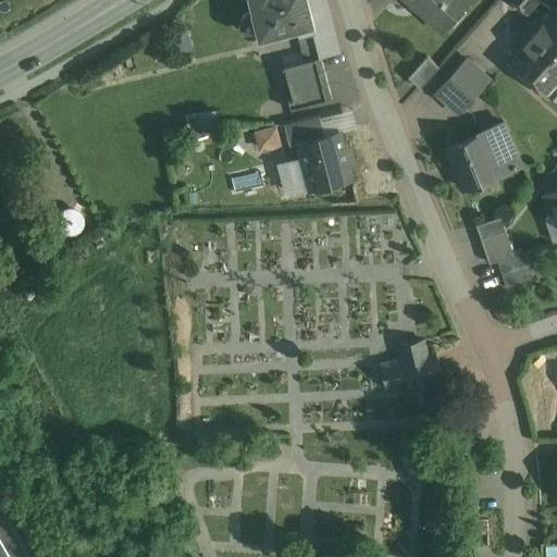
[(251,0),(255,12),(254,12),(255,13),(260,35),(260,36),(310,23),(312,23),(306,0),(251,0)]
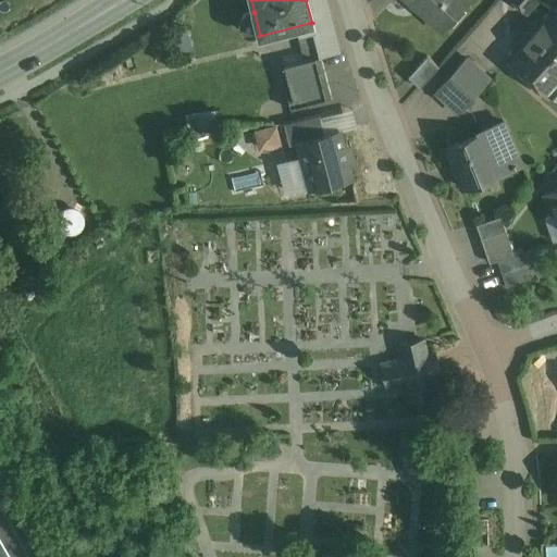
[(325,0),(306,0),(312,23),(310,23),(313,34),(333,28),(325,0)]
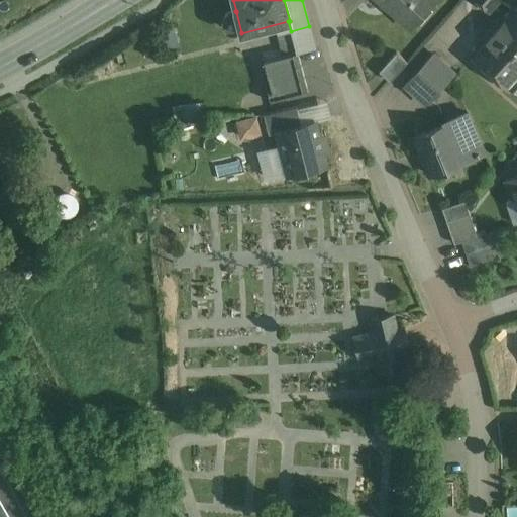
[(379,0),(392,12),(393,10),(410,26),(409,27),(410,28),(434,0),(379,0)]
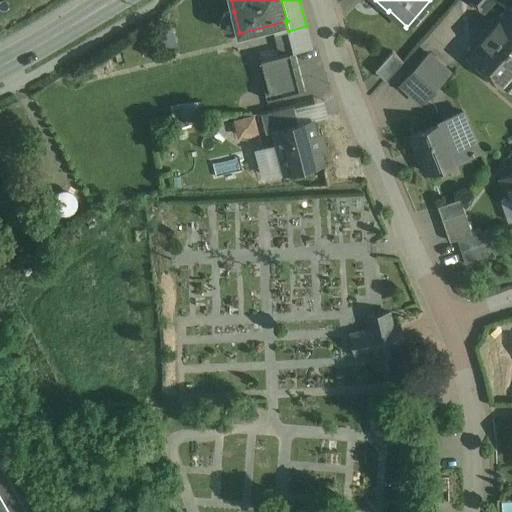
[(477,0),(476,2),(486,12),(496,0),(477,0)]
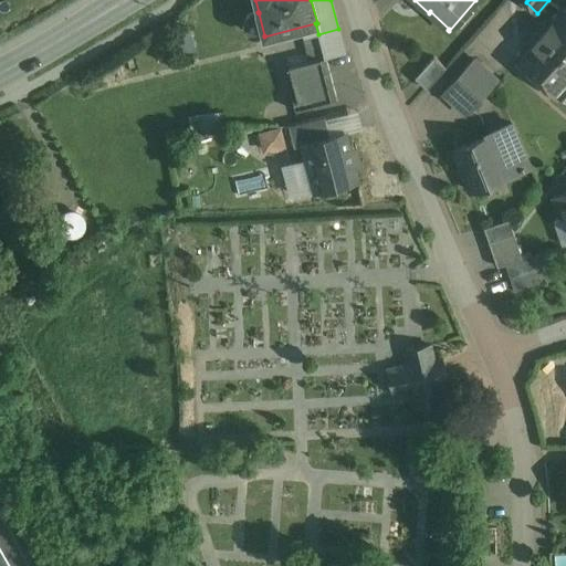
[(565,14),(563,11),(549,27),(542,37),(541,35),(541,37),(565,59),(565,14)]
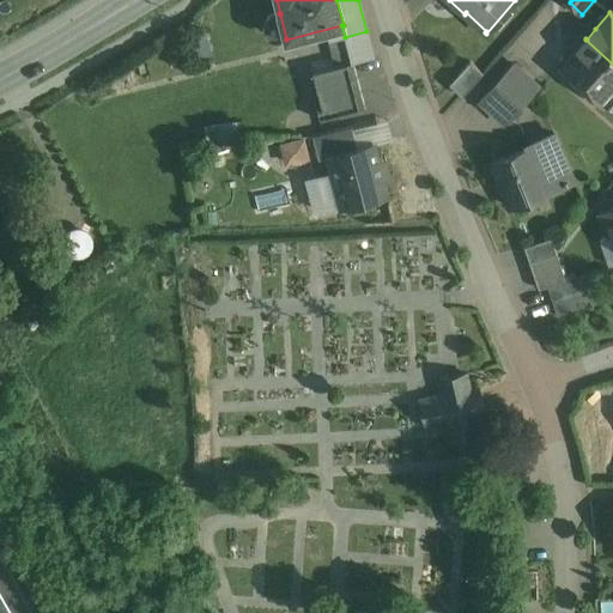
[(274,40),(279,41),(286,38),(280,14),(274,16),(269,19),(267,23),(266,28),(267,32),(269,36),(274,40)]
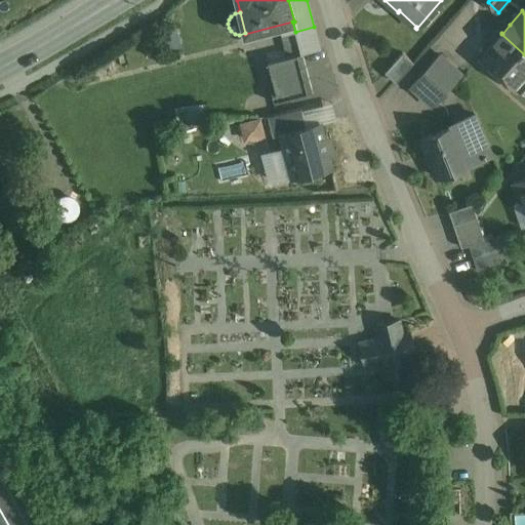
[(292,22),(279,25),(282,34),(295,32),(292,22)]
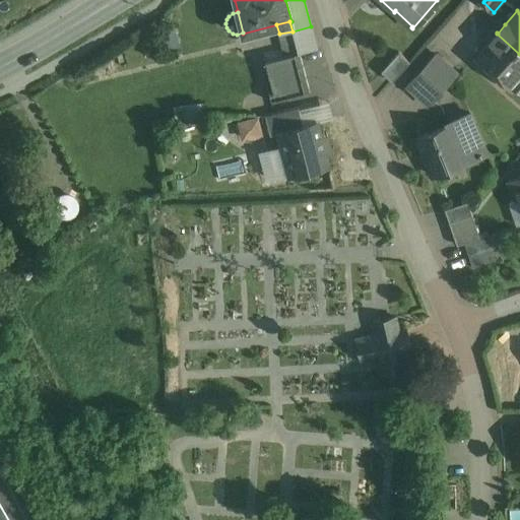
[(311,26),(293,31),(298,54),(300,54),(316,50),(311,26)]
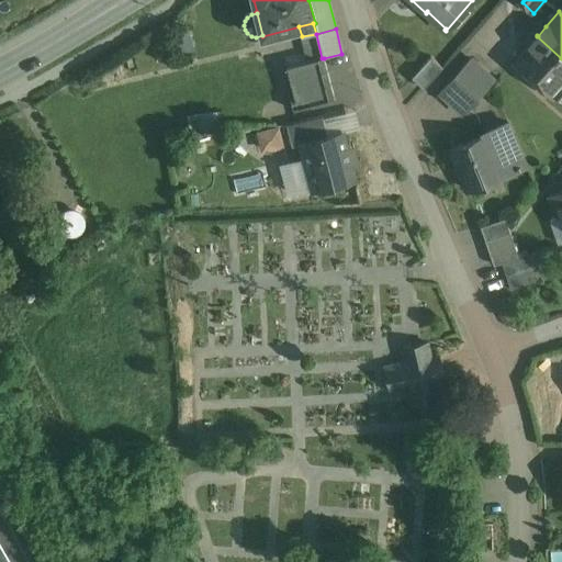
[(316,34),(302,36),(307,62),(322,58),(316,34)]
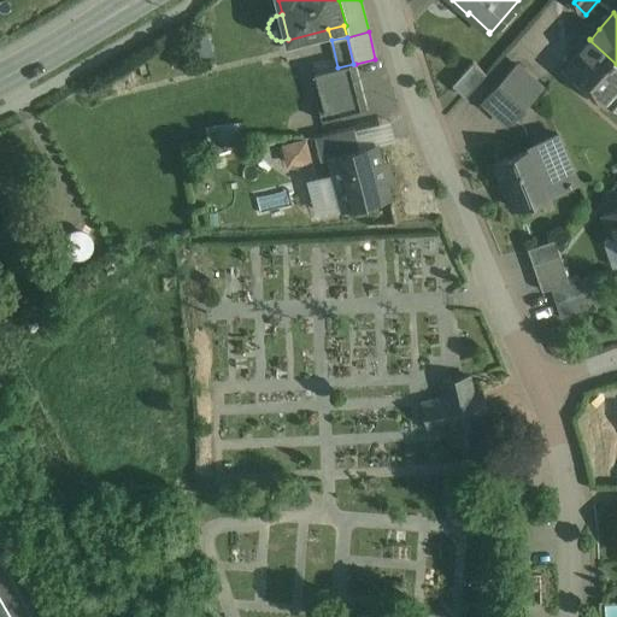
[(589,41),(581,51),(580,50),(565,66),(605,103),(616,89),(616,64),(589,40),(588,40),(589,41)]
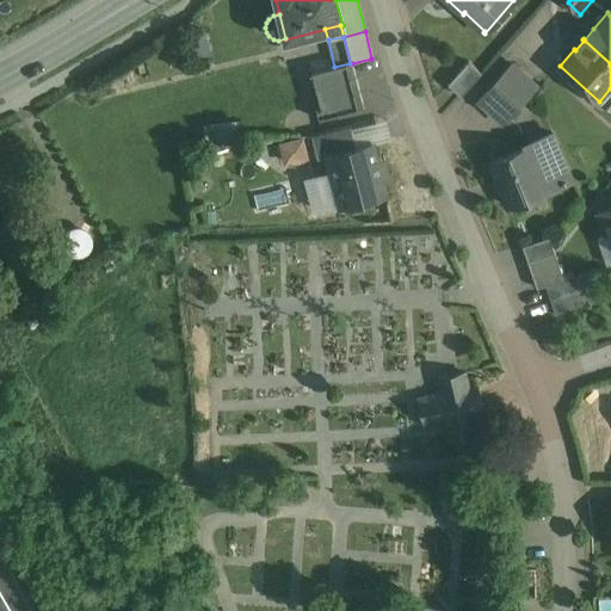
[(482,74),(468,62),(448,85),(461,97),(482,74)]
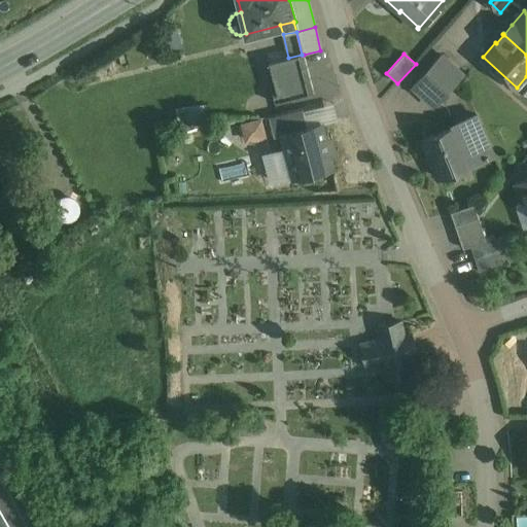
[(288,58),(269,63),(279,103),(314,94),(304,55),(302,55),(288,58)]
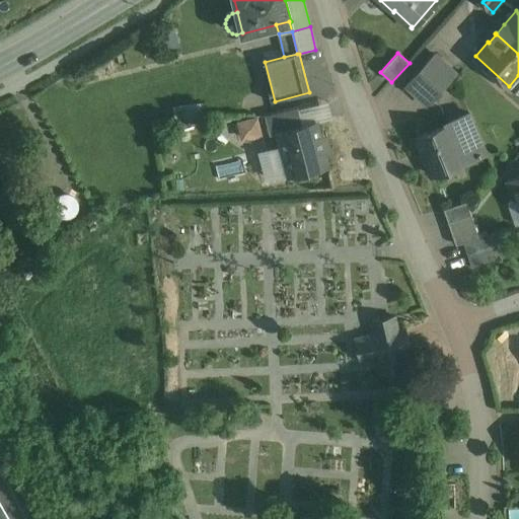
[(434,55),(424,66),(434,76),(444,64),(434,55)]
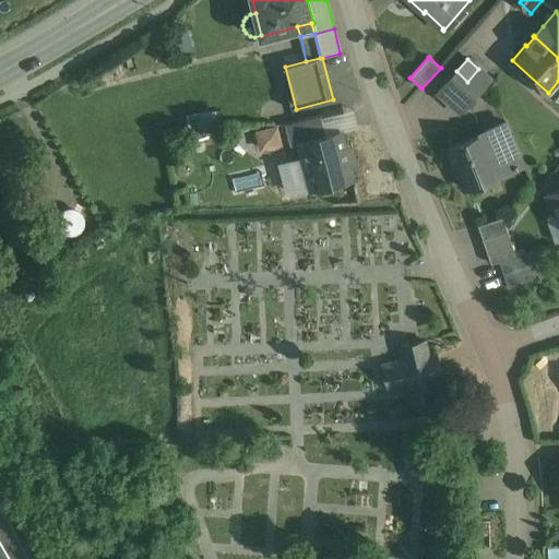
[(478,69),(467,82),(477,91),(489,79),(478,69)]
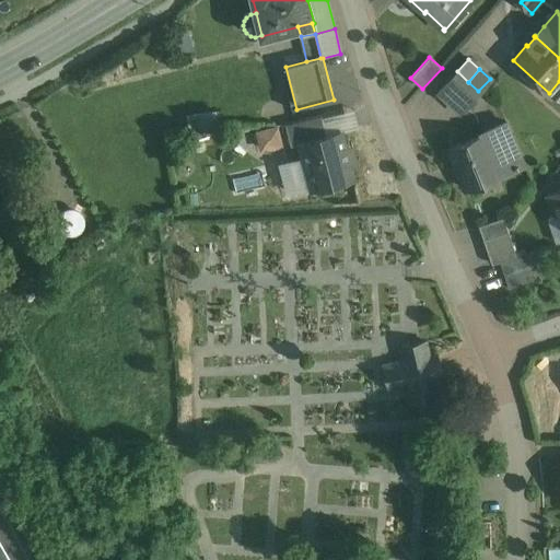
[(468,82),(457,71),(439,91),(461,112),(478,91),(468,82)]
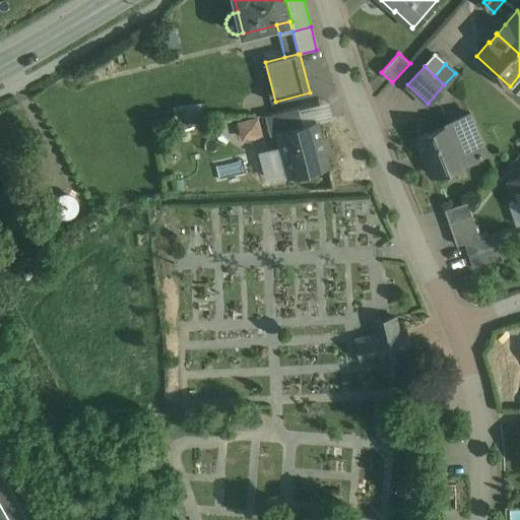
[(519,75),(510,86),(512,88),(513,87),(519,93),(519,75)]
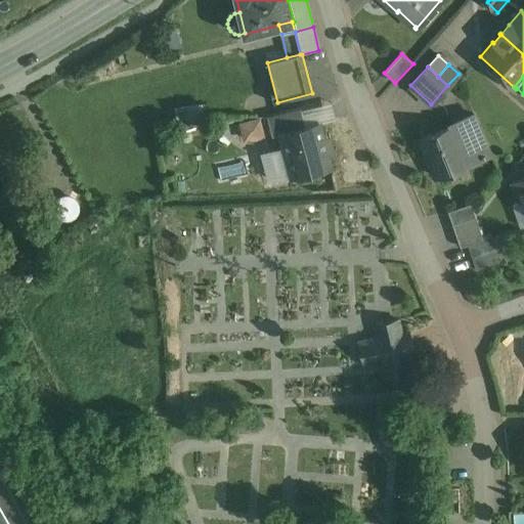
[(272,137),(280,135),(292,177),(299,182),(307,180),(311,173),(332,168),(319,124),(305,127),(300,108),(267,117),(272,137)]
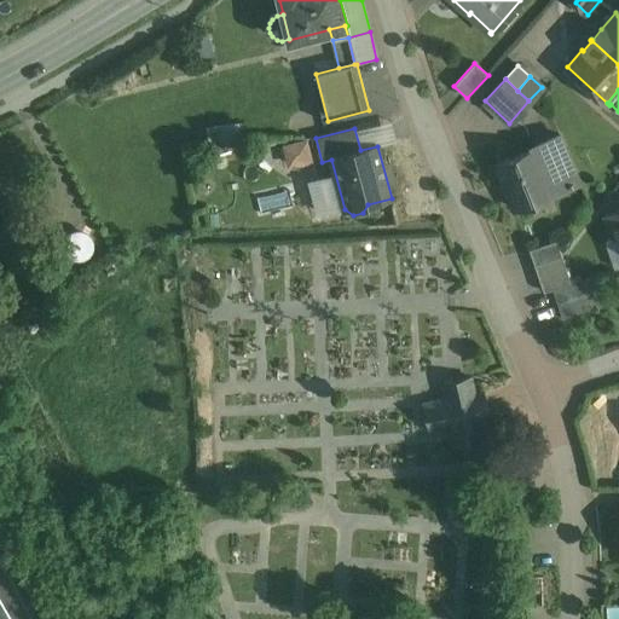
[(560,136),(534,146),(534,149),(497,165),(515,209),(579,183),(560,136)]
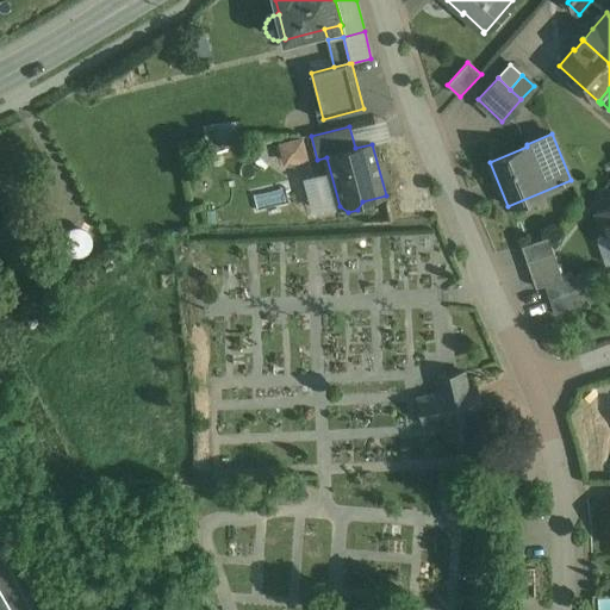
[(277,142),(281,165),(309,159),(304,136),(277,142)]
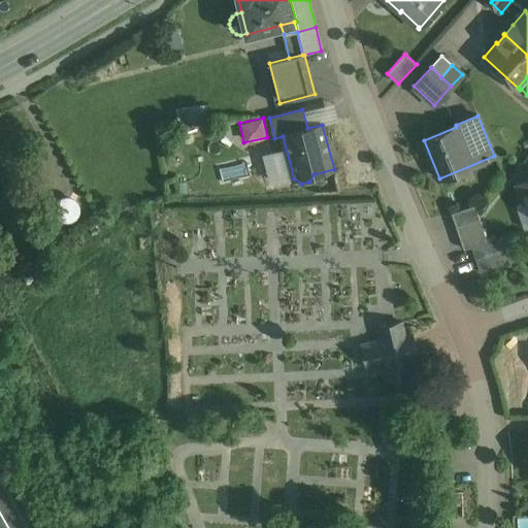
[(527,179),(516,185),(522,204),(527,201),(527,203),(527,179)]
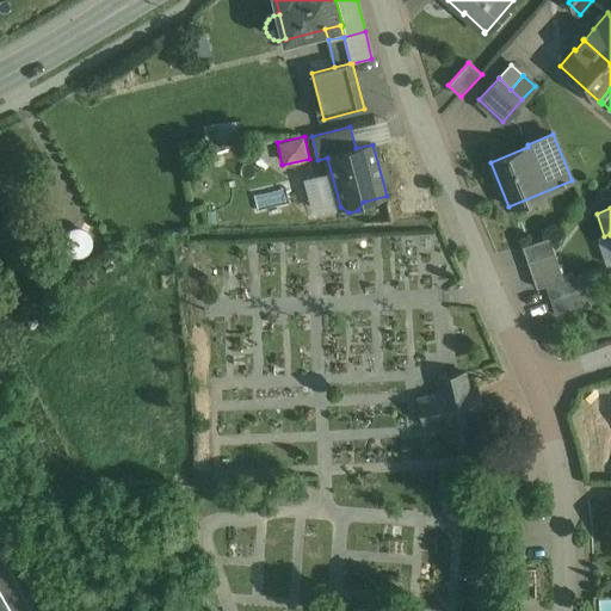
[(90,250),(91,245),(90,240),(87,235),(82,233),(78,232),(73,233),(69,236),(67,240),(66,245),(67,250),(69,253),(74,255),(79,257),(84,255),(87,253),(90,250)]
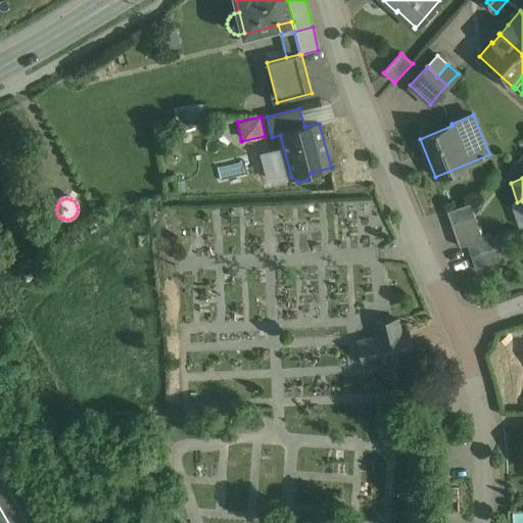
[(470,203),(447,211),(452,224),(475,217),(470,203)]
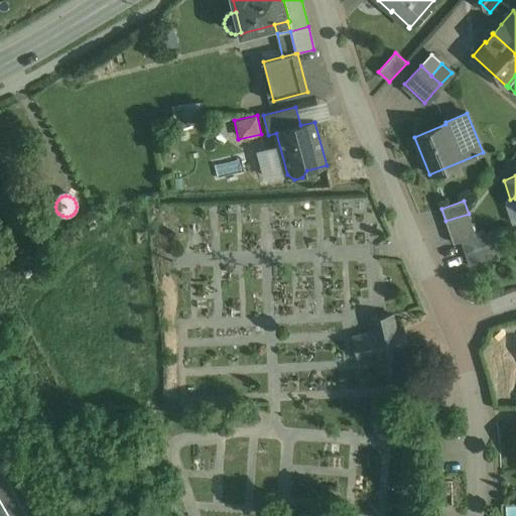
[(469,214),(445,221),(454,244),(461,242),(476,236),(469,214)]
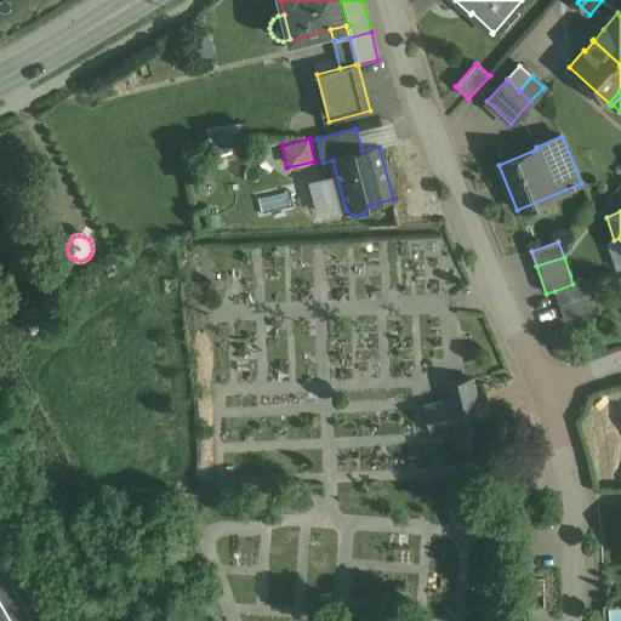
[(573,284),(554,291),(559,306),(590,296),(584,280),(573,284)]
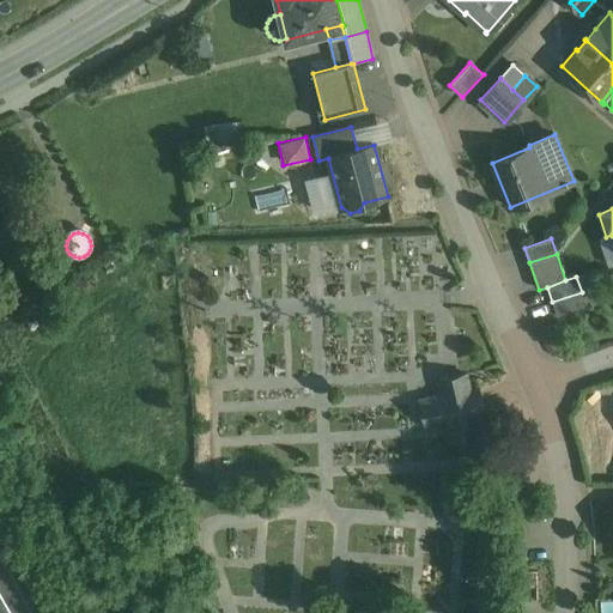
[(582,292),(552,302),(557,317),(587,307),(582,292)]
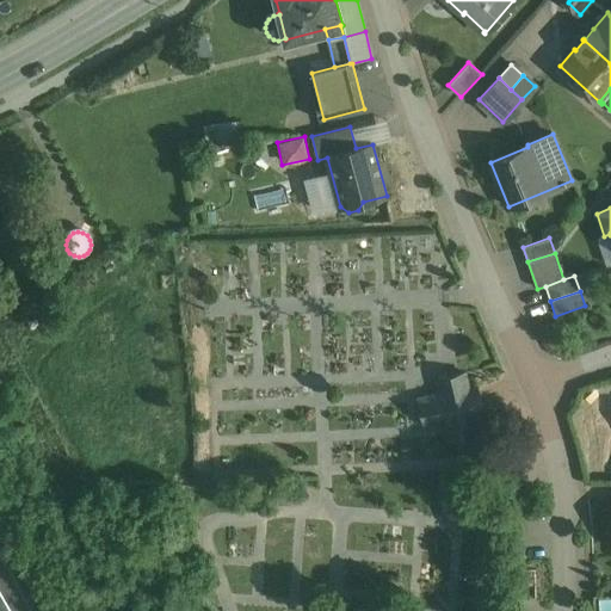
[(466,372),(438,378),(440,394),(417,399),(423,425),(446,419),(451,440),(454,439),(451,431),(476,426),(474,414),(485,412),(479,388),(469,390),(466,372)]
